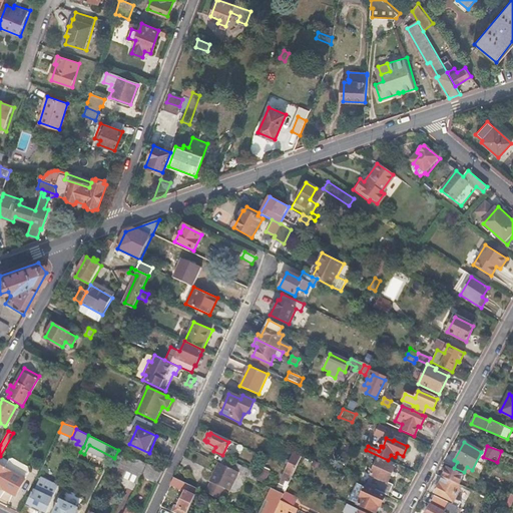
[(118,450),(114,458),(108,470),(137,484),(141,475),(147,463),(118,450)]
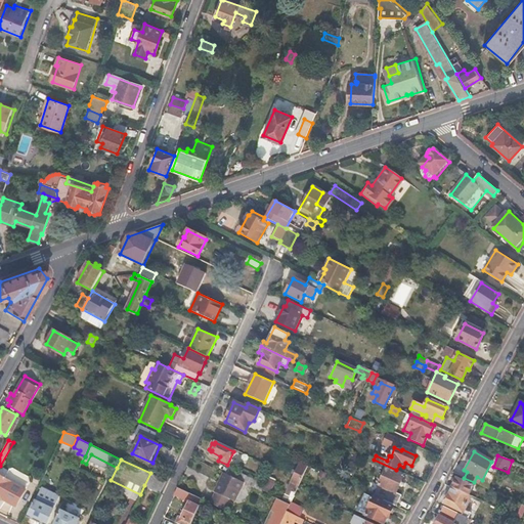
[(271,468),(264,464),(260,471),(268,475),(271,468)]
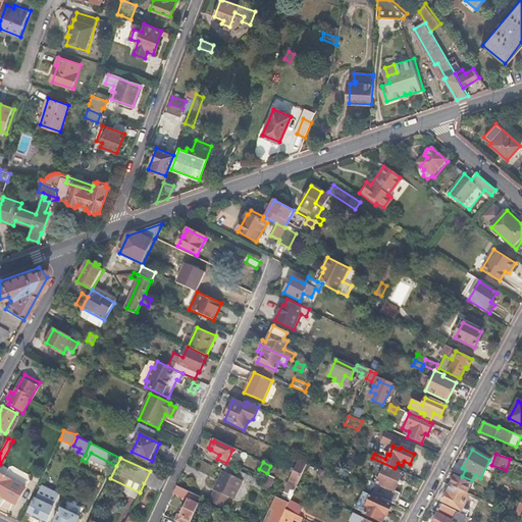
[(306,465),(298,462),(281,497),(290,500),(297,485),(306,465)]
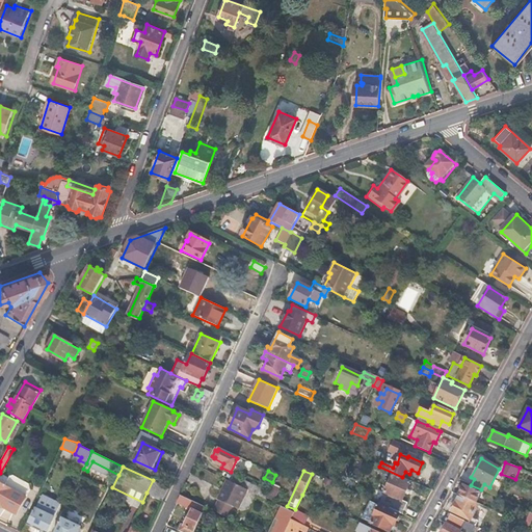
[(409,483),(392,475),(383,493),(388,496),(387,497),(393,499),(391,503),(384,500),(381,504),(402,514),(407,503),(401,501),(409,483)]
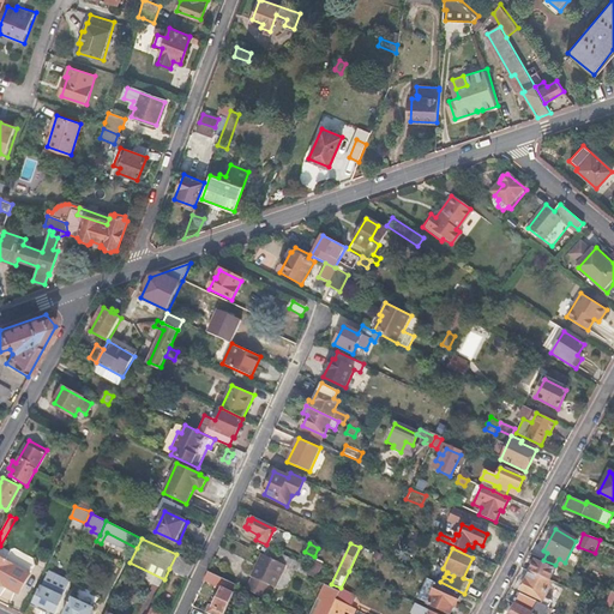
[(269,549),(265,557),(286,566),(306,576),(307,575),(309,569),(269,549)]
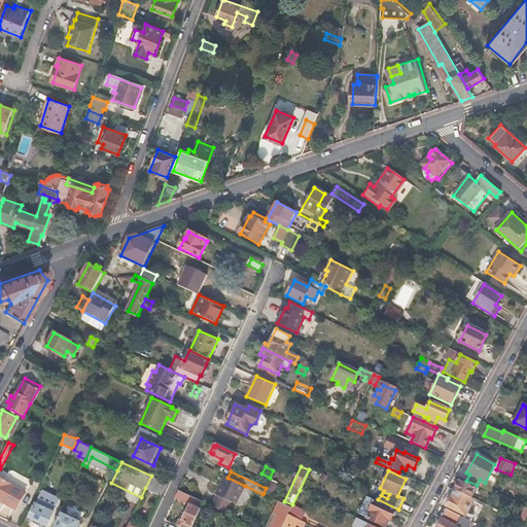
[(167,484),(151,476),(145,488),(162,495),(167,484)]
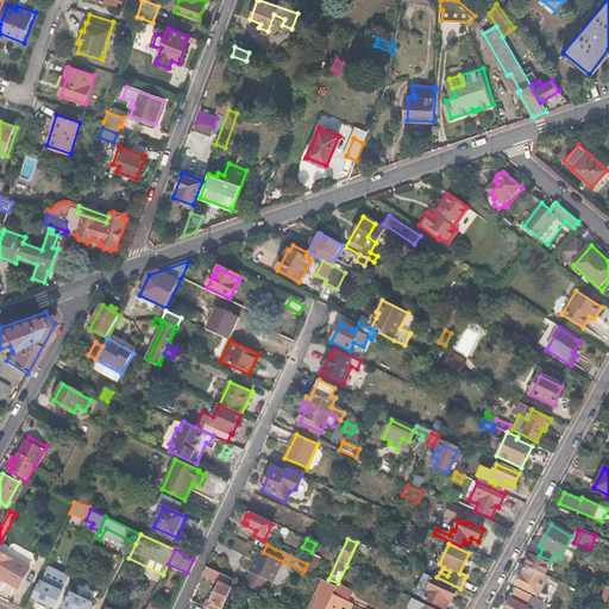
[(263,552),(258,550),(248,572),(250,573),(244,585),(262,594),(267,582),(272,584),(283,562),(263,552)]
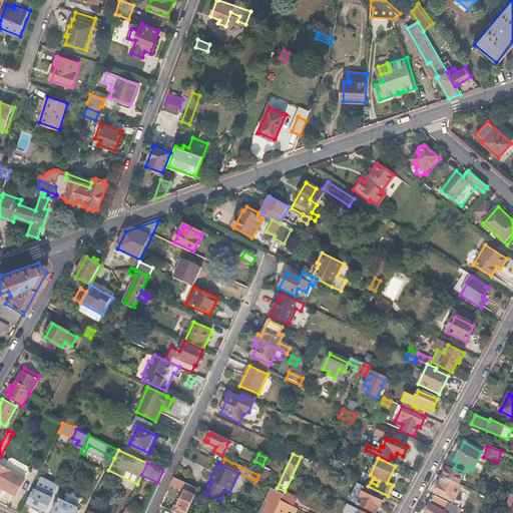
[(0,465),(0,487),(2,488),(6,482),(19,490),(25,480),(0,465)]
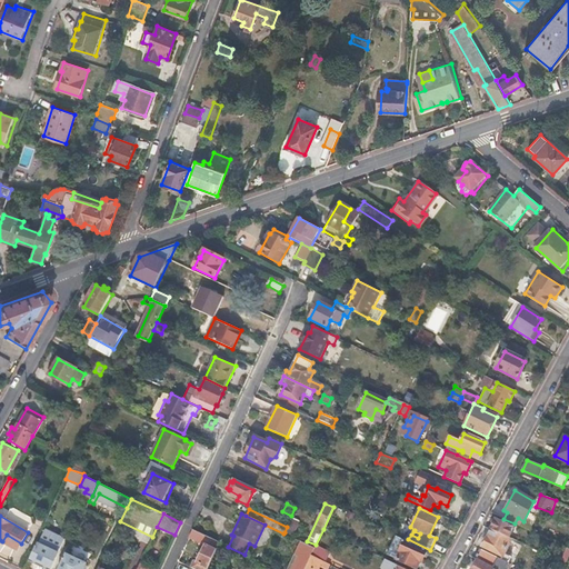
[(305,523),(291,517),(287,527),(285,532),(297,538),(305,523)]
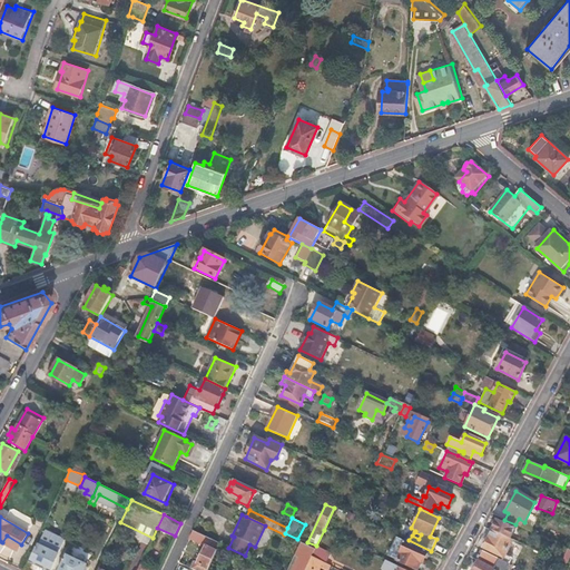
[(498,519),(492,529),(512,539),(518,541),(522,532),(517,530),(517,529),(498,519)]
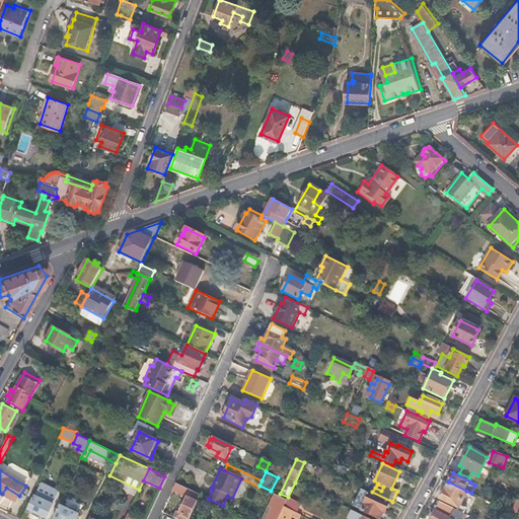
[(466,491),(448,482),(439,499),(458,508),(457,509),(463,513),(466,507),(459,504),(466,491)]
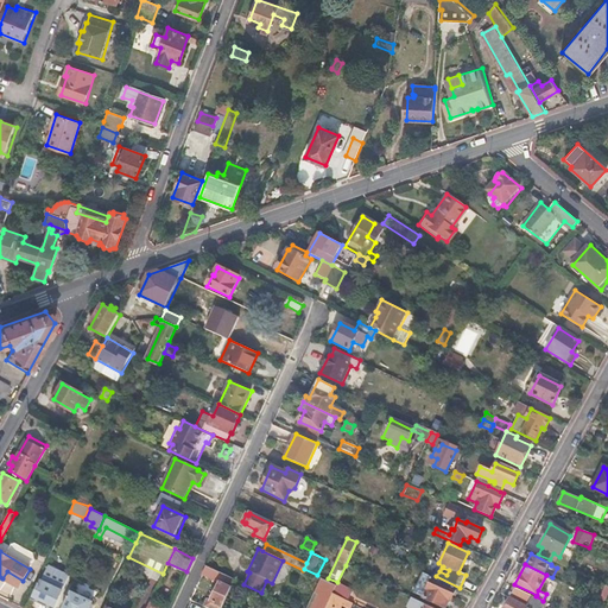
[(52,607),(69,577),(49,567),(33,600),(50,607),(52,607)]
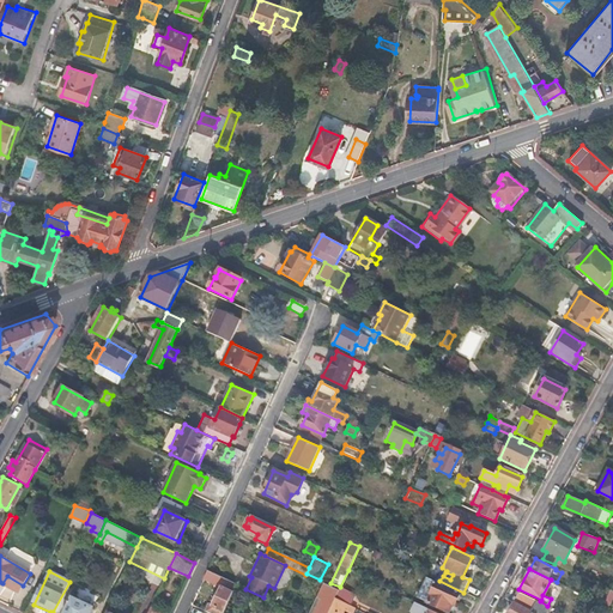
[(202,580),(220,588),(212,607),(208,606),(206,611),(212,612),(223,612),(237,584),(206,571),(202,580)]
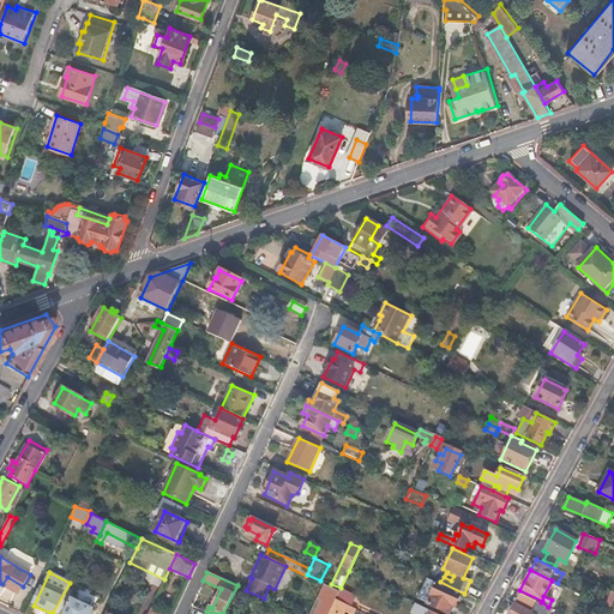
[(357,578),(349,575),(338,599),(345,603),(357,578)]
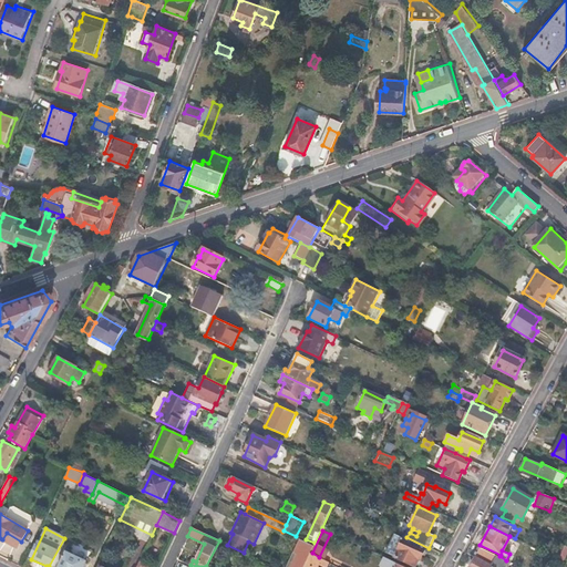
[(313,546),(300,539),(295,552),(297,554),(290,566),(302,566),(310,553),(313,546)]
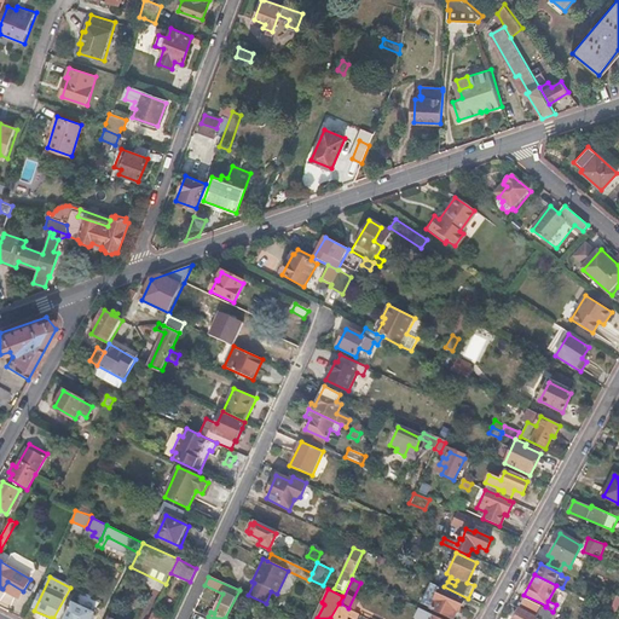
[(464,600),(441,589),(432,608),(453,618),(457,611),(458,612),(464,600)]
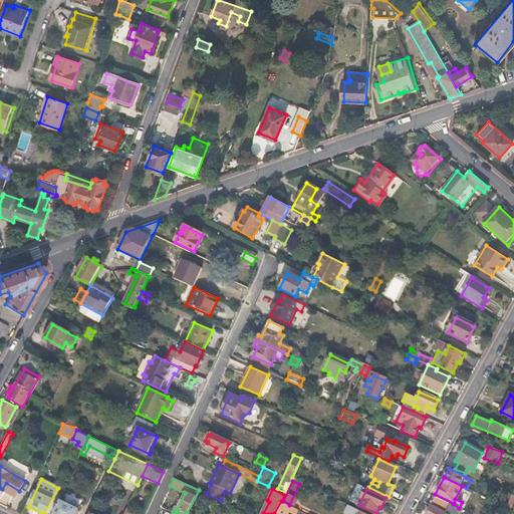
[(59,499),(60,499),(75,506),(77,502),(61,494),(59,499)]
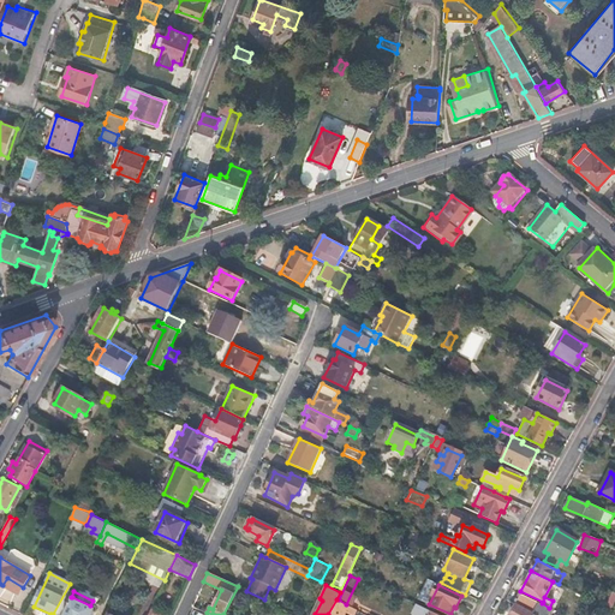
[(542,603),(521,593),(515,604),(532,613),(536,605),(547,611),(549,608),(542,603)]
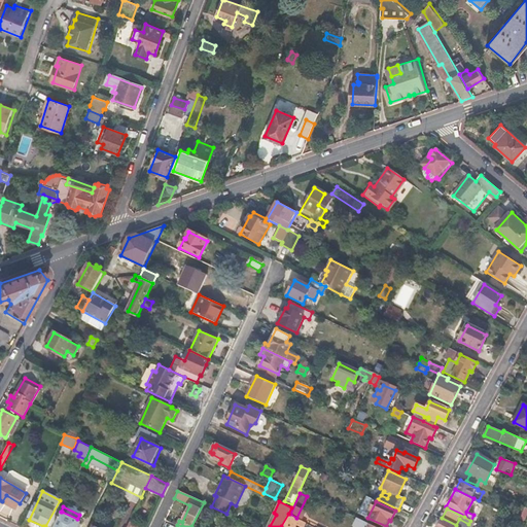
[(77,519),(62,512),(55,526),(77,526),(80,521),(77,519)]
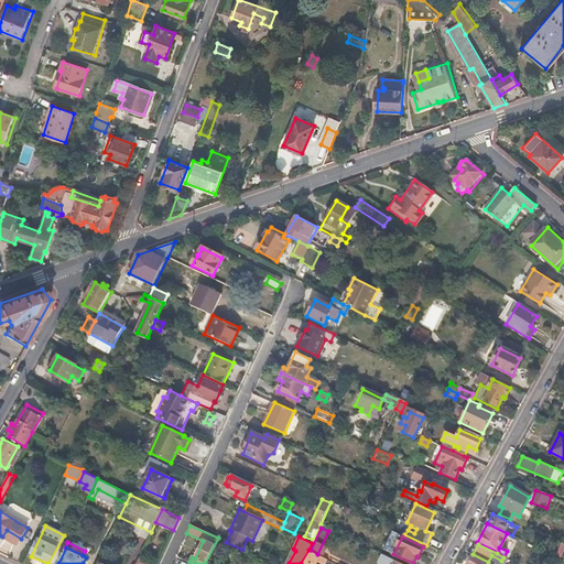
[(311,550),(308,550),(301,563),(311,563),(312,562),(315,563),(317,559),(322,562),(324,557),(317,554),(311,550)]
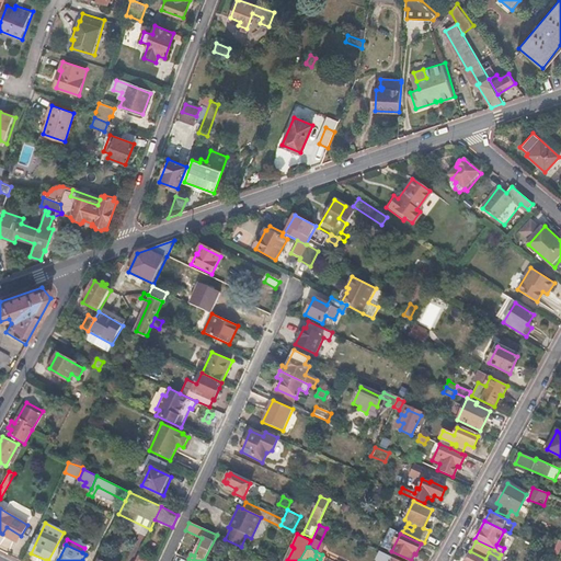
[(470,551),(465,560),(488,560),(485,559),(470,551)]
